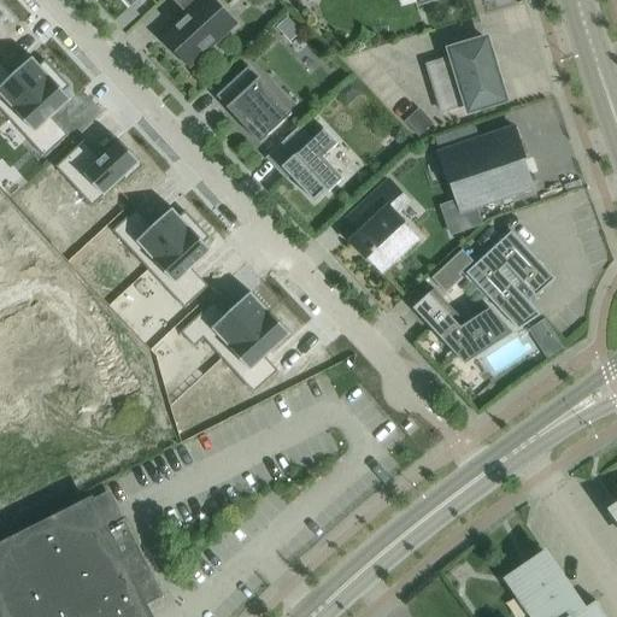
[(182,0),(192,10),(162,37),(189,66),(236,23),(213,0),(182,0)]
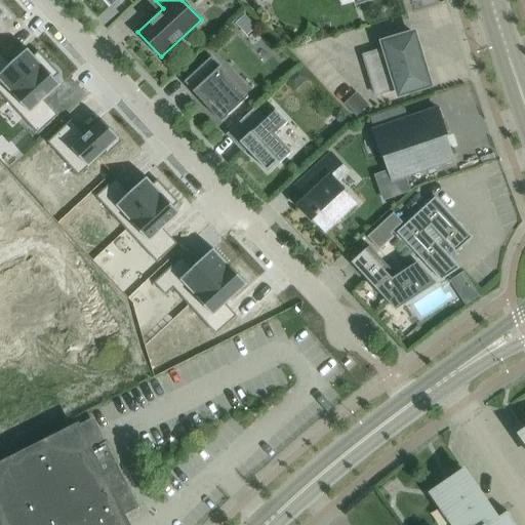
[(384,43),(386,48),(363,55),(375,94),(397,88),(399,93),(399,94),(400,94),(400,93),(428,85),(429,85),(429,84),(422,67),(423,67),(423,65),(422,66),(418,53),(419,53),(419,52),(418,52),(413,35),(413,33),(412,34),(385,42),(382,42),(384,44),(384,43)]
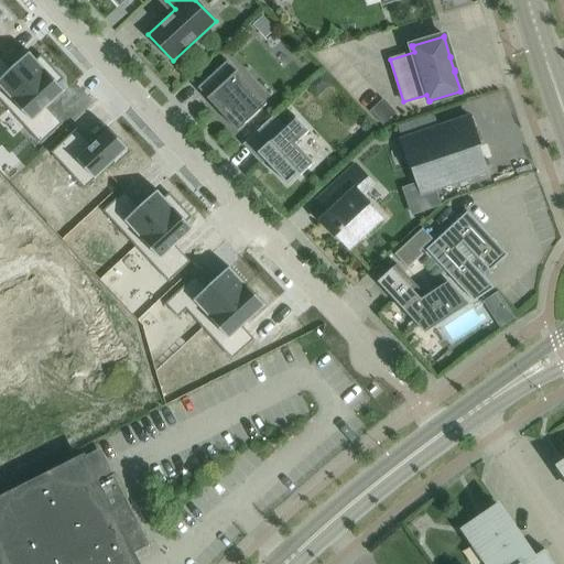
[(0,56),(0,99),(8,108),(52,67),(41,55),(36,60),(30,53),(12,68),(0,56)]
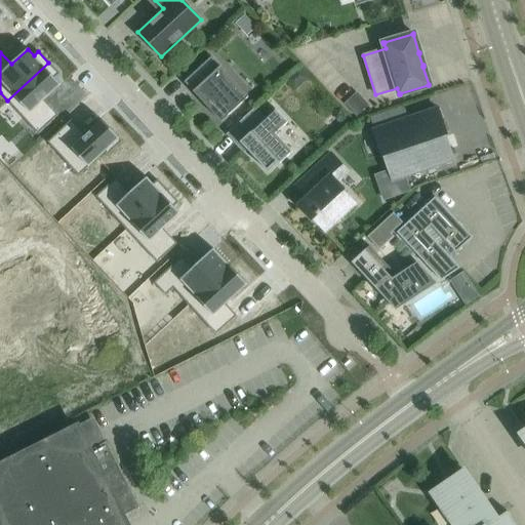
[(184,81),(220,121),(248,96),(211,56),(184,81)]
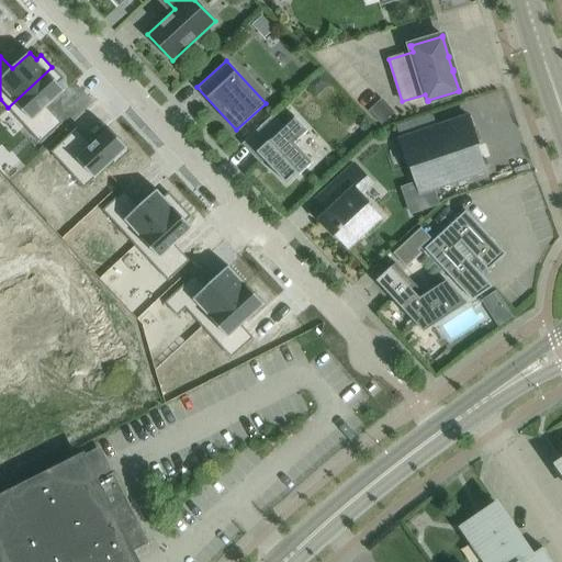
[(52,67),(8,108),(41,144),(63,123),(47,107),(65,90),(58,83),(64,79),(52,67)]
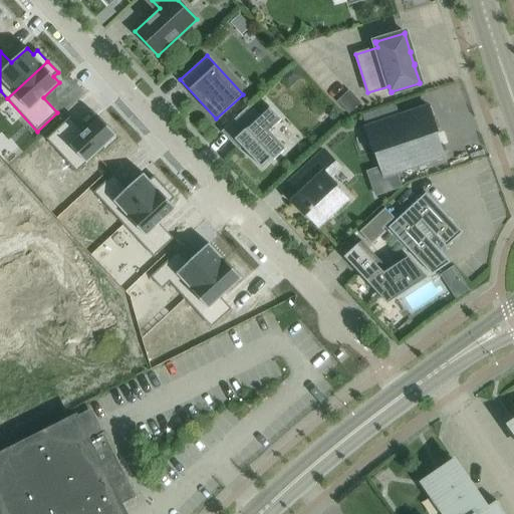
[(357,119),(368,109),(356,95),(344,105),(357,119)]
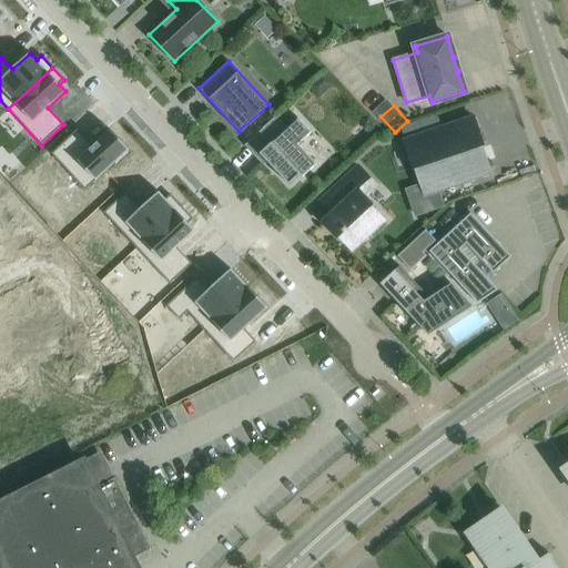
[(263,128),(263,129),(274,140),(260,153),(288,184),(300,174),(302,178),(316,164),(298,144),(312,132),(297,118),(287,128),(276,115),(263,128)]
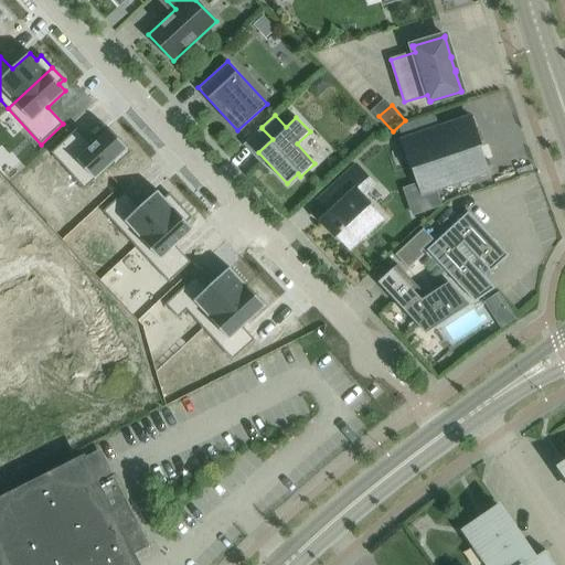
[(478,148),(480,148),(479,141),(482,140),(479,130),(476,131),(469,115),(468,115),(468,117),(404,139),(403,137),(402,138),(412,169),(414,168),(417,177),(416,178),(423,195),(425,195),(424,193),(486,172),(486,174),(488,173),(483,161),(482,161),(478,148)]
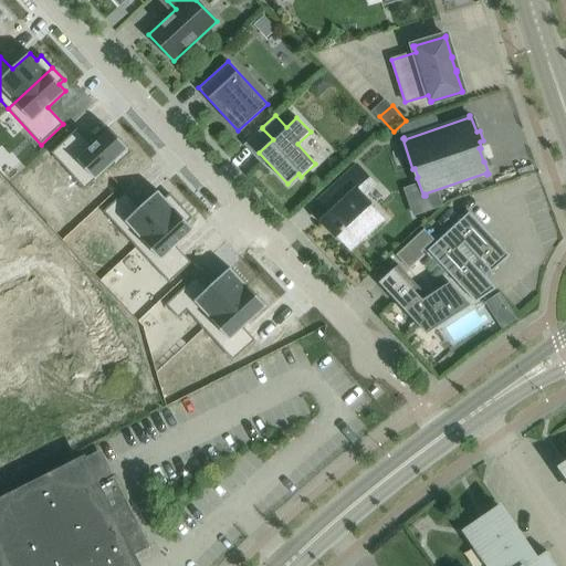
[(76,129),(55,149),(88,186),(113,164),(116,167),(132,153),(128,149),(109,129),(92,146),(76,129)]
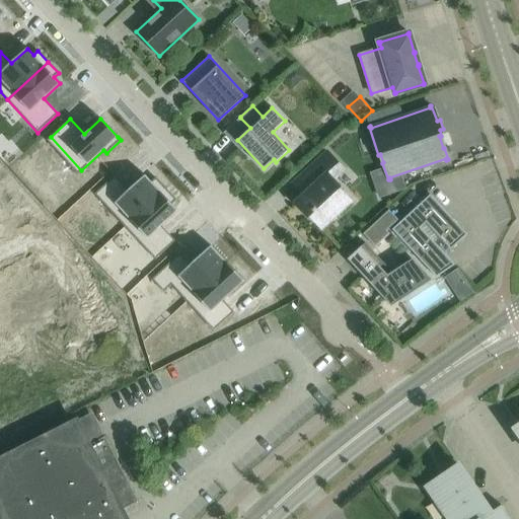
[(325,153),(298,178),(309,190),(296,202),(294,200),(293,201),(308,217),(309,216),(323,231),(324,229),(322,228),(350,203),(351,205),(353,204),(339,189),(340,188),(331,178),(341,169),(343,171),(344,170),(325,150),(323,151),(325,153)]
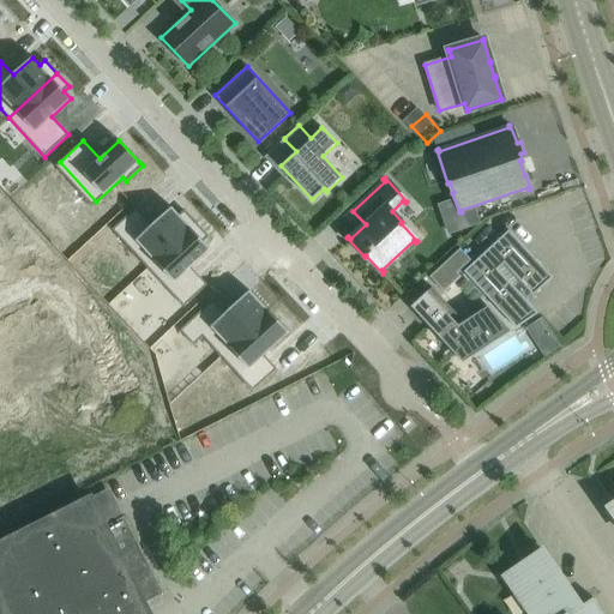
[(136,208),(112,229),(148,269),(197,223),(184,210),(179,215),(172,208),(152,226),(136,208)]
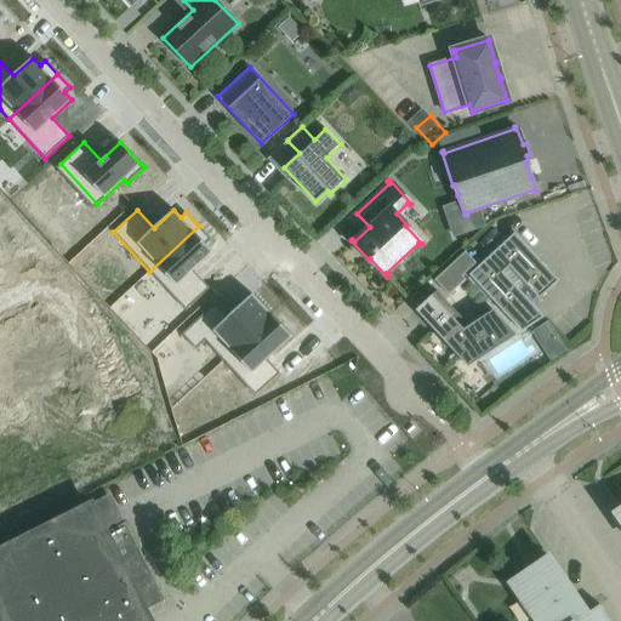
[(199,226),(149,272),(186,311),(210,289),(193,271),(212,252),(205,244),(211,239),(199,226)]
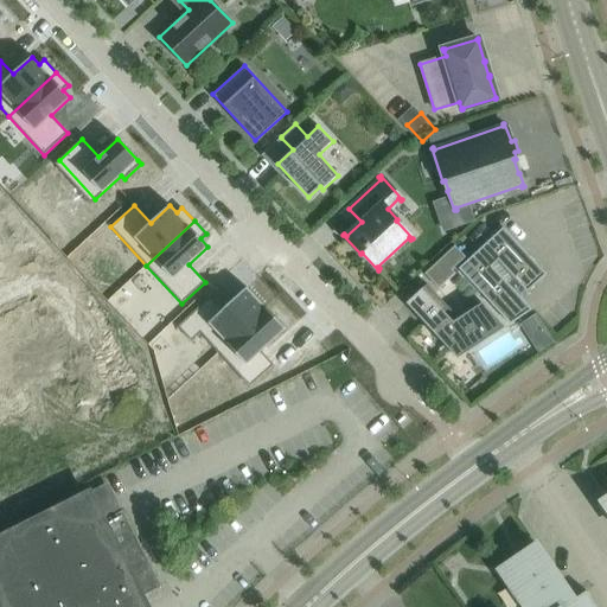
[(526,292),(545,274),(503,228),(458,268),(510,324),(531,310),(519,296),(525,291),(526,292)]
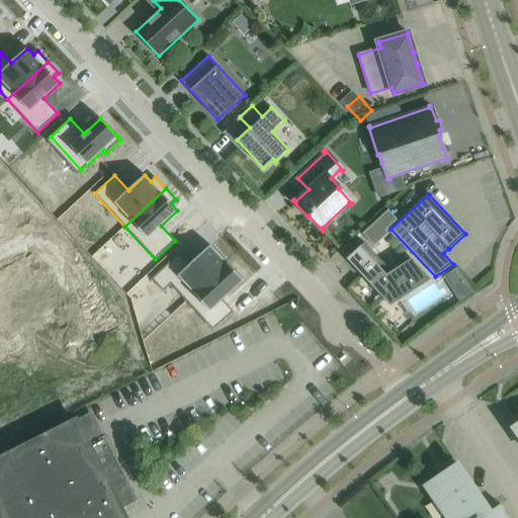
[(431,279),(415,261),(394,274),(364,243),(346,259),(391,306),(431,279)]
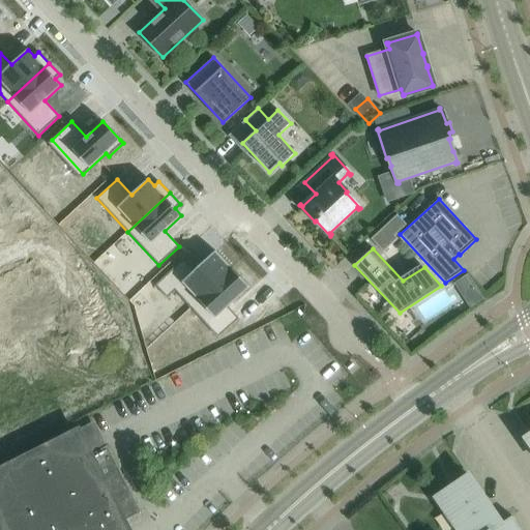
[(184,258),(164,277),(176,290),(183,283),(199,300),(232,269),(215,251),(196,269),(184,258)]
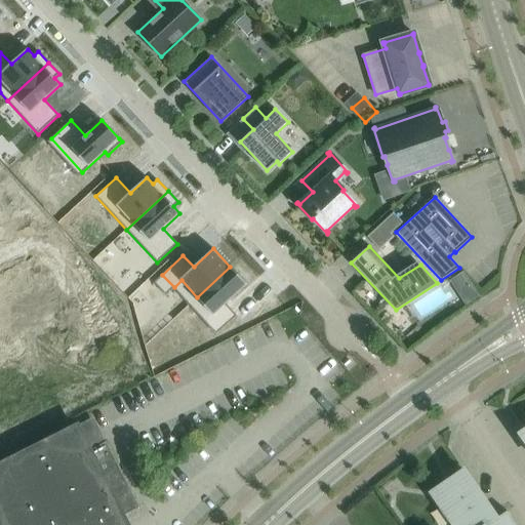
[(230,267),(197,297),(212,314),(205,321),(217,333),(238,315),(227,303),(247,284),(231,267),(230,267)]
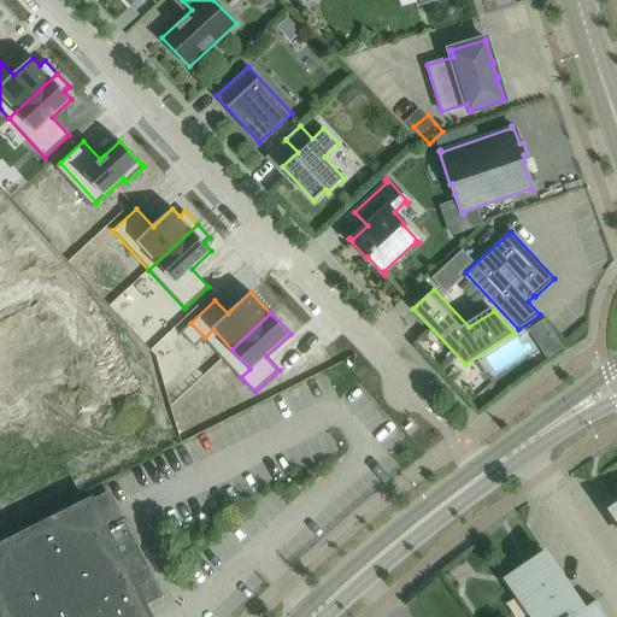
[(12,333),(11,362),(64,363),(64,335),(76,336),(77,316),(45,315),(43,333),(12,333)]
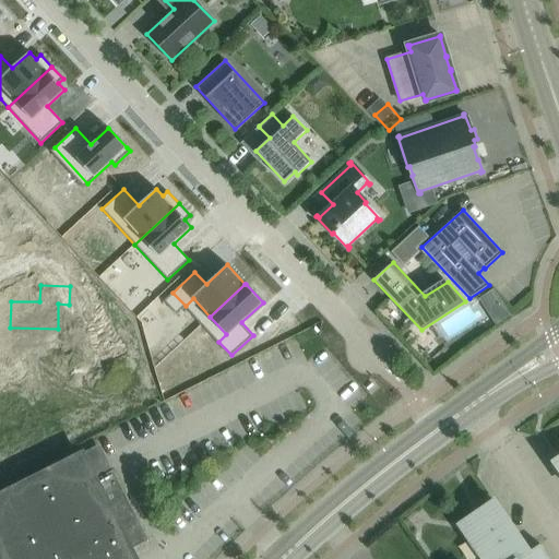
[(495,288),(479,298),(497,323),(512,313),(495,288)]
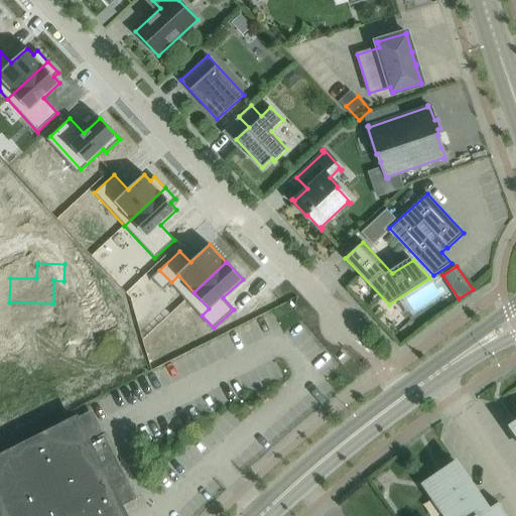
[(9,302),(8,326),(35,327),(35,343),(62,343),(62,326),(52,326),(53,303),(9,302)]
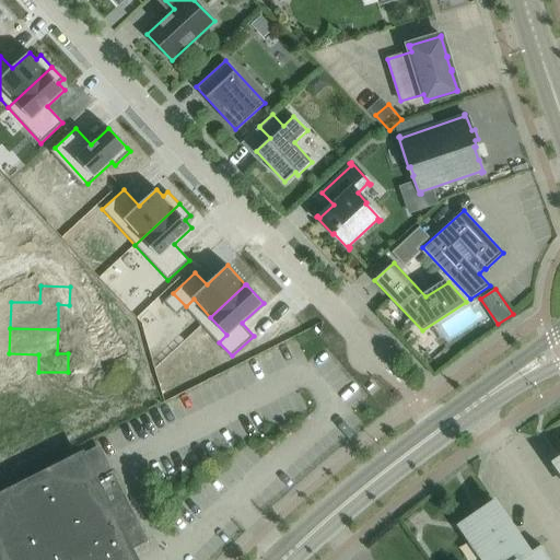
[(131,559),(128,551),(149,541),(113,470),(93,481),(81,459),(0,500),(0,546),(7,559),(131,559)]
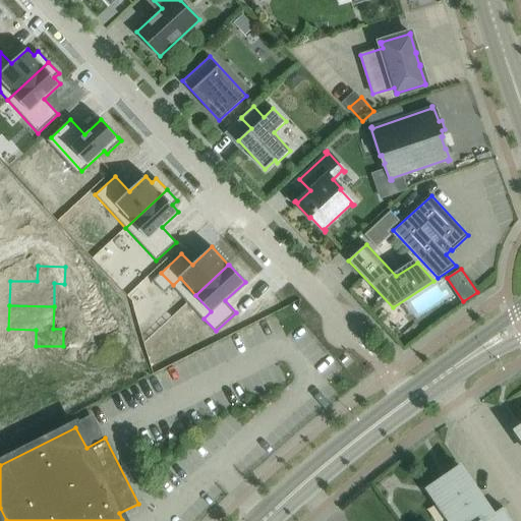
[(450,520),(482,520),(491,515),(493,514),(460,467),(428,489),(450,520)]
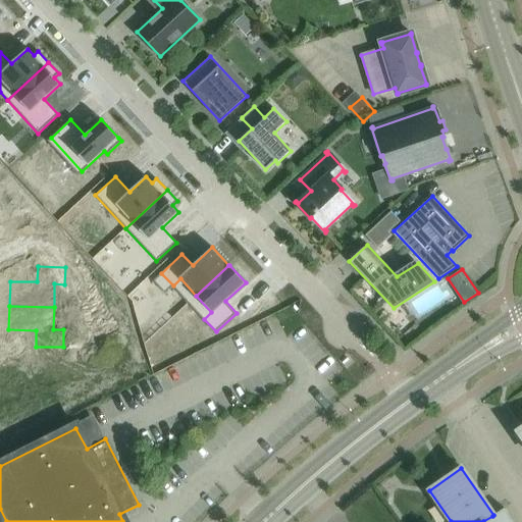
[(513,521),(505,509),(504,508),(493,515),(492,516),(483,521),(513,521)]
